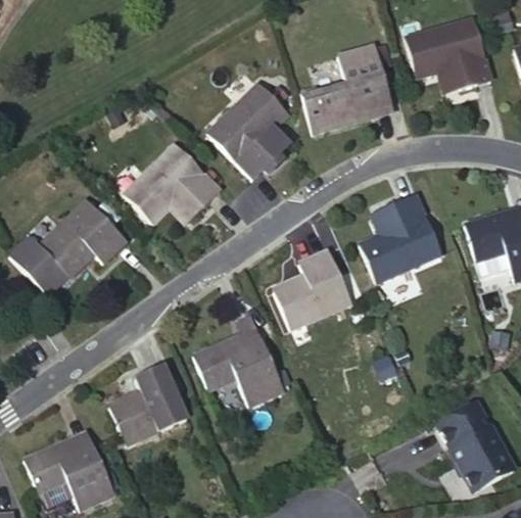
[(456,65),(462,88),(492,80),(475,17),(406,36),(417,76),(437,71),(456,65)]
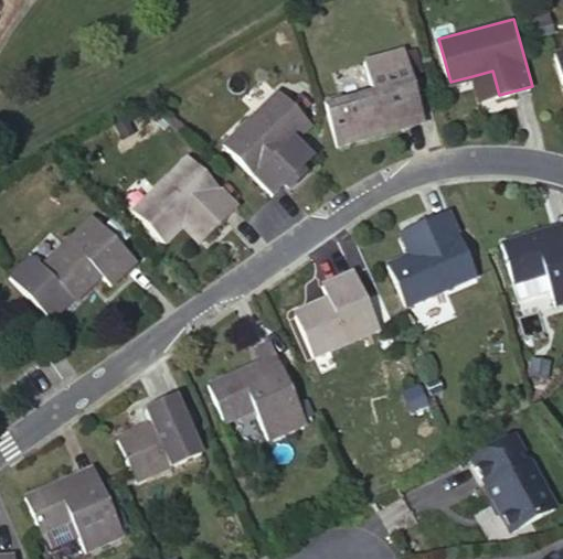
[(385,120),(425,109),(406,46),(365,58),(375,90),(344,99),(342,94),(327,98),(340,143),(389,129),(385,120)]
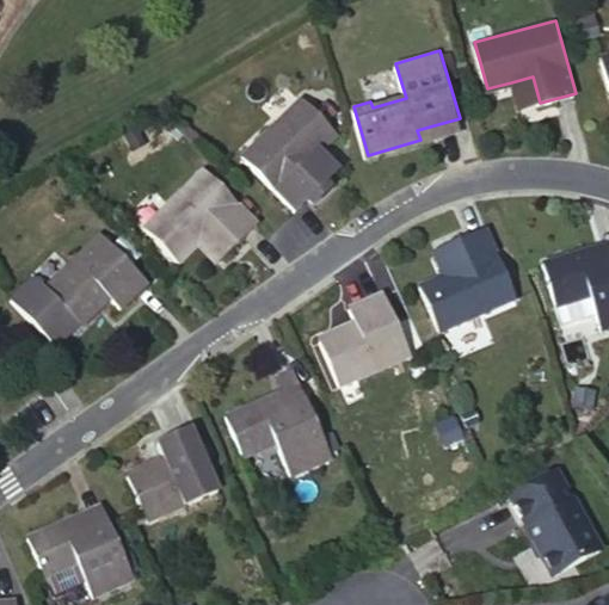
[(518,109),(540,103),(533,76),(511,82),(518,109)]
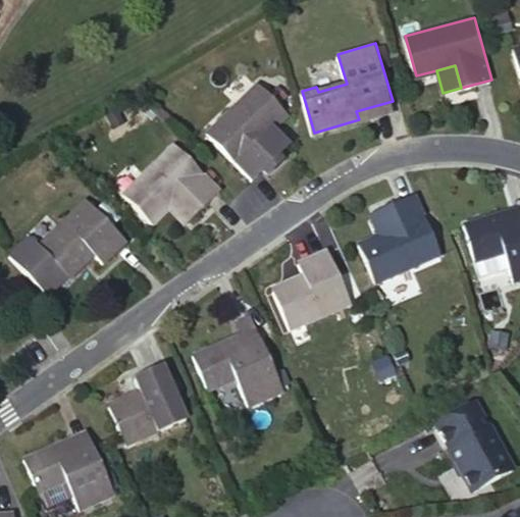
[(260,138),(273,125),(289,111),(259,82),(208,132),(253,176),(276,154),(260,138)]
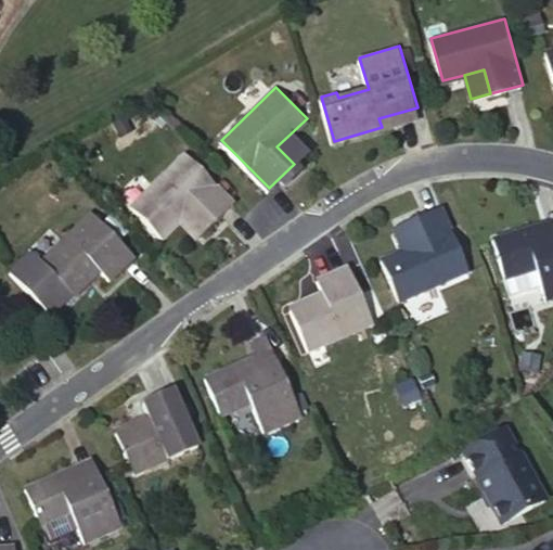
[(420,116),(418,107),(378,118),(382,127),(420,116)]
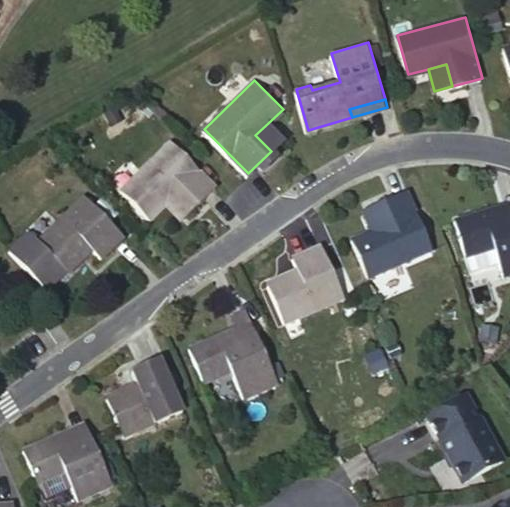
[(284,139),(268,123),(255,135),(271,151),(284,139)]
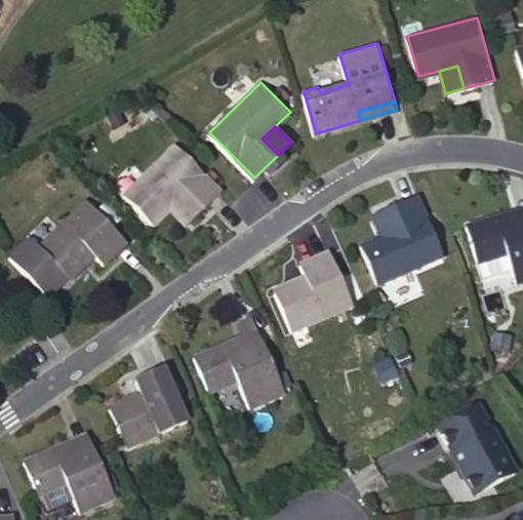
[(180,196),(198,213),(223,190),(176,142),(124,192),(154,223),(169,207),(180,196)]
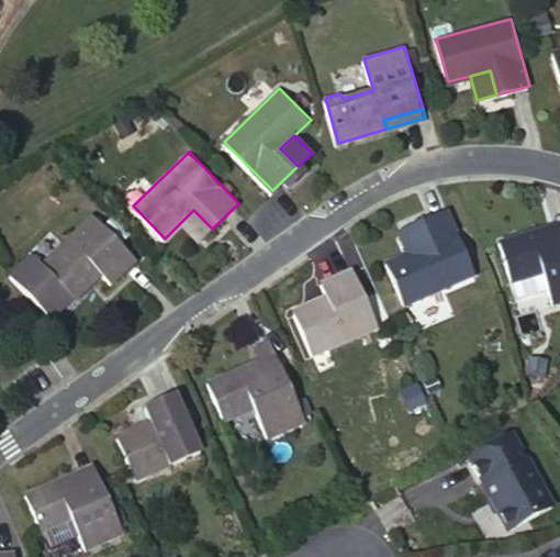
[(448,208),(414,223),(424,247),(409,254),(388,264),(405,304),(476,271),(448,208)]
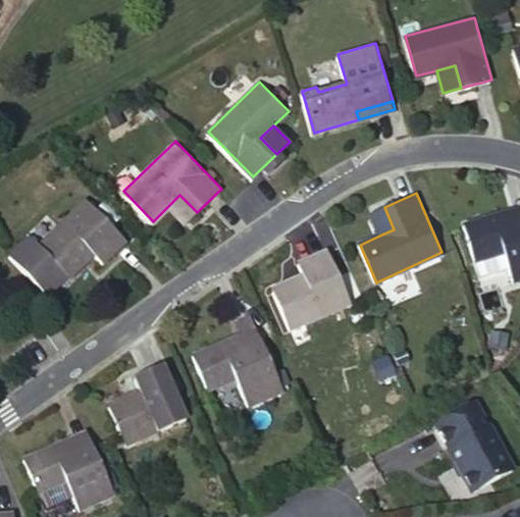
[(185,224),(197,212),(179,195),(168,206),(185,224)]
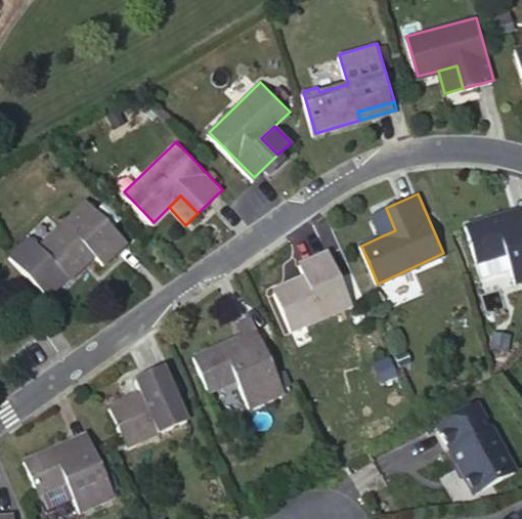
[(31,235),(10,255),(48,294),(93,250),(104,261),(128,239),(88,198),(39,245),(31,235)]
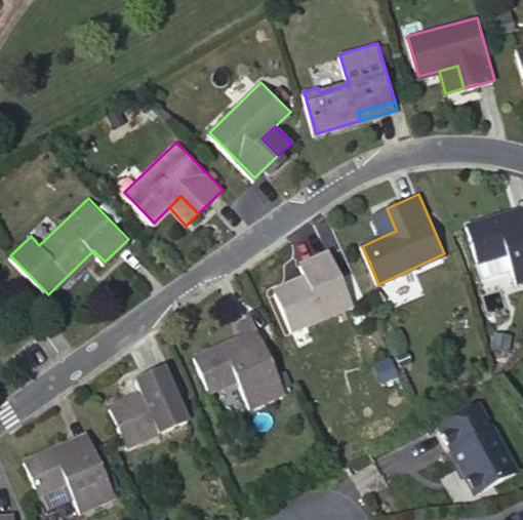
[(500,224),(522,216),(522,207),(498,215),(500,224)]
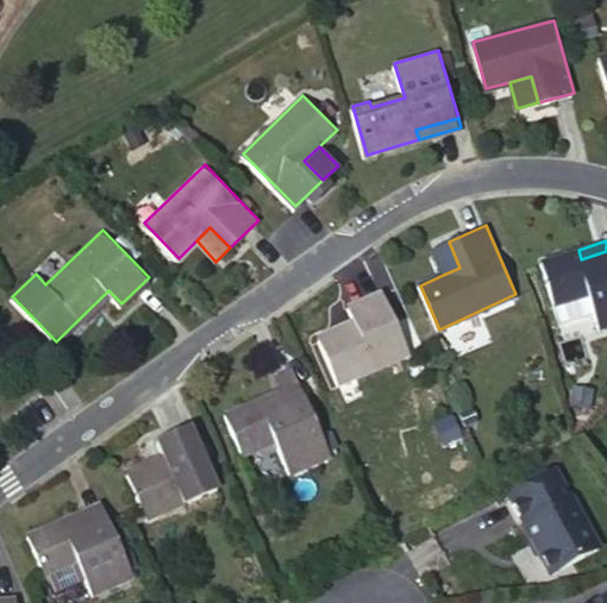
[(460,268),(449,242),(431,250),(443,275),(460,268)]
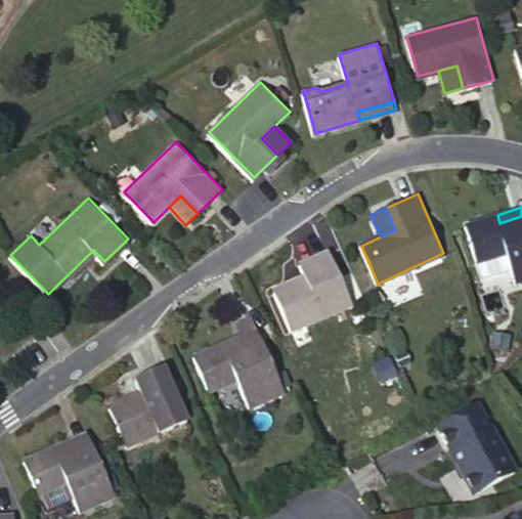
[(521,216),(499,223),(497,215),(466,224),(478,260),(506,252),(515,282),(521,278),(521,216)]
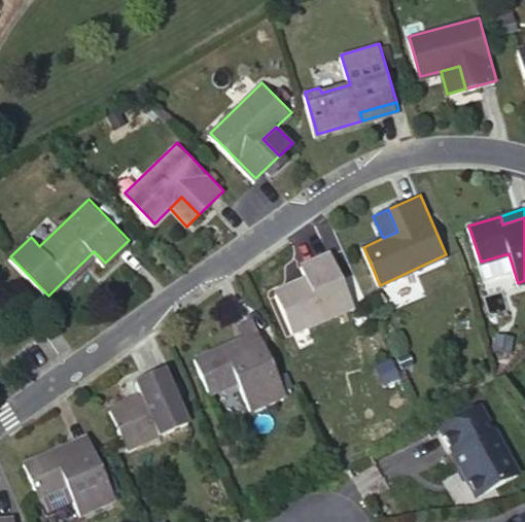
[(294,332),(355,304),(330,251),(301,265),(307,279),(276,293),(294,332)]
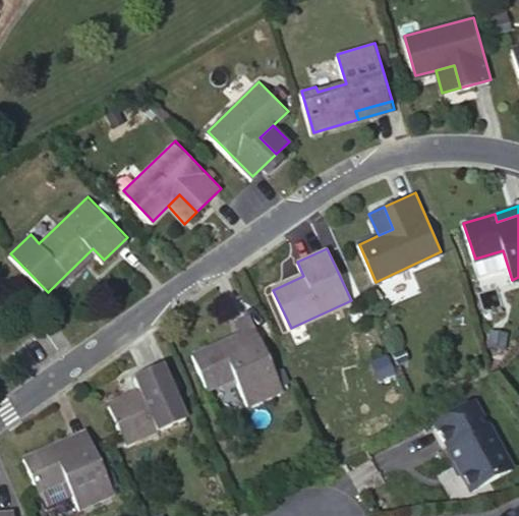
[(242,331),(223,340),(227,348),(260,334),(252,316),(238,322),(242,331)]
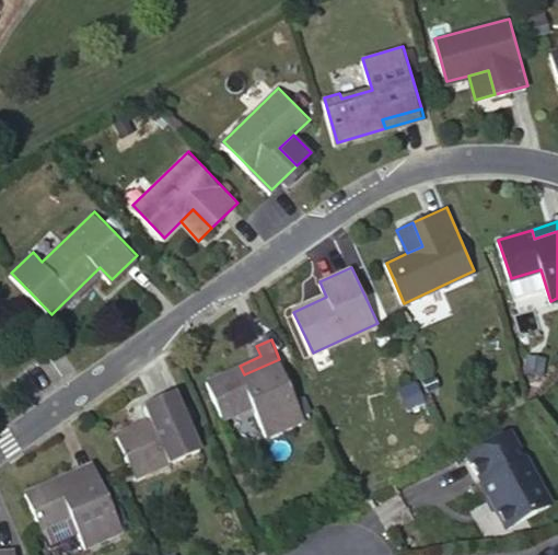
[(304,418),(279,359),(244,374),(240,366),(207,380),(224,417),(253,405),(267,435),(304,418)]
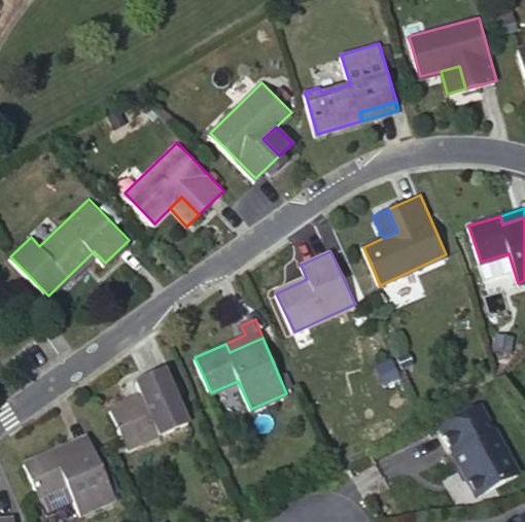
[(164,367),(135,380),(141,393),(109,409),(128,447),(188,419),(164,367)]
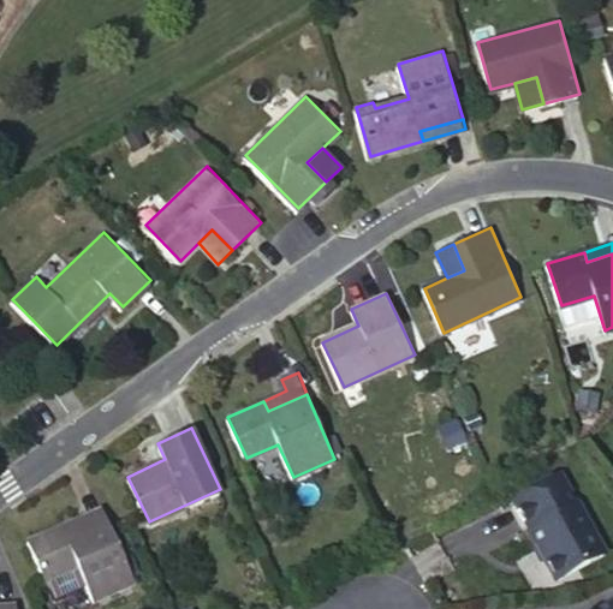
[(560,577),(608,550),(565,471),(517,497),(534,526),(533,526),(542,544),(547,547),(551,554),(548,555),(560,577)]
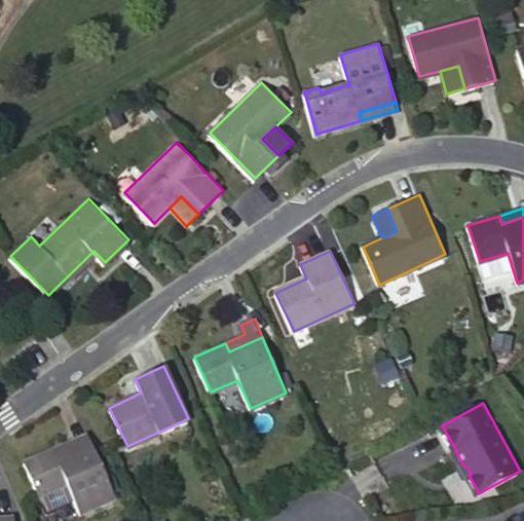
[(92,441),(88,433),(54,448),(59,456),(92,441)]
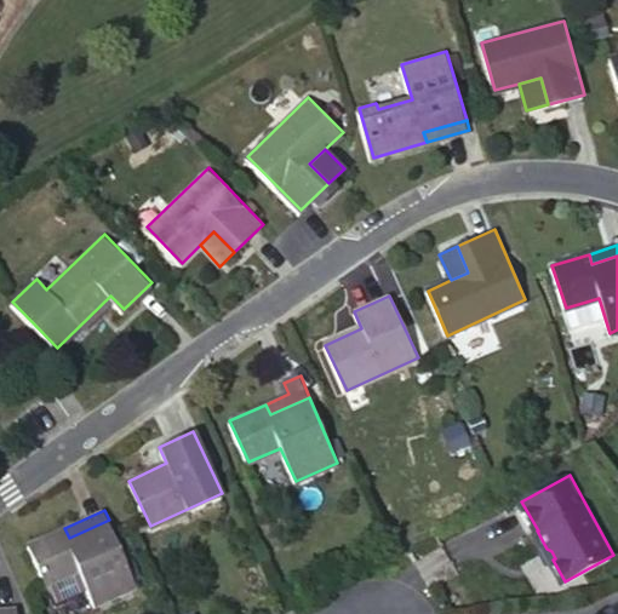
[(139,585),(109,520),(69,538),(64,528),(29,544),(50,586),(81,572),(96,604),(139,585)]
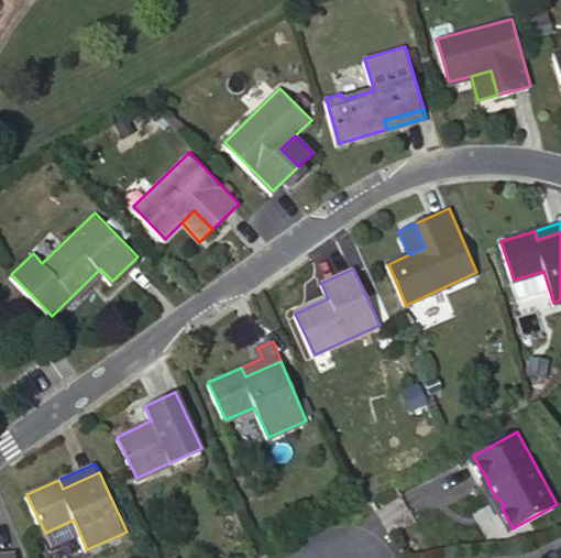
[(74,520),(45,533),(52,546),(58,550),(68,546),(70,540),(80,536),(74,520)]
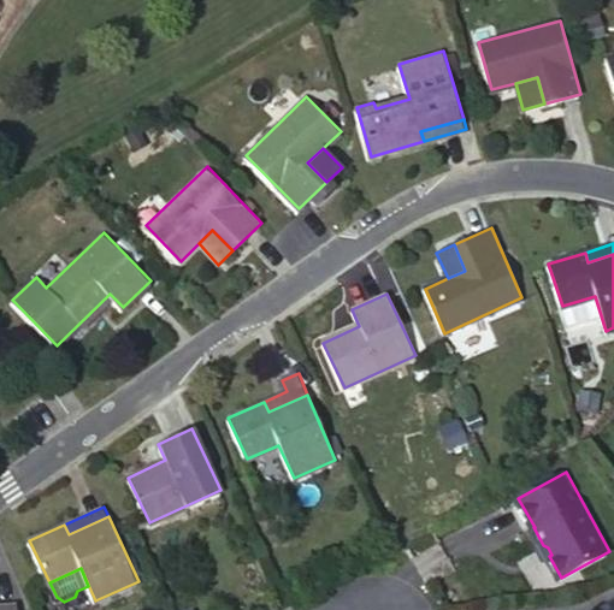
All buildings are outlined.
